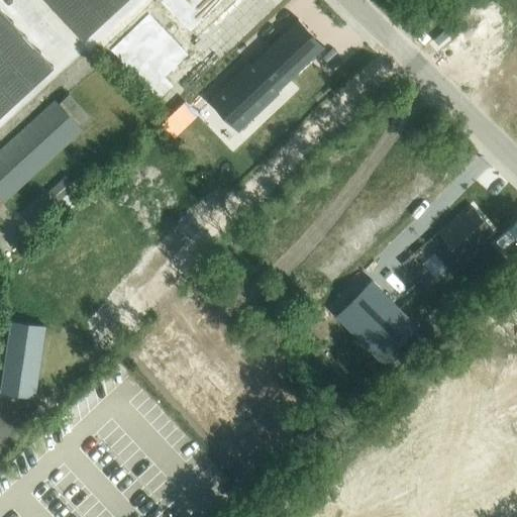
[(44,0),(82,40),(125,0),(44,0)]
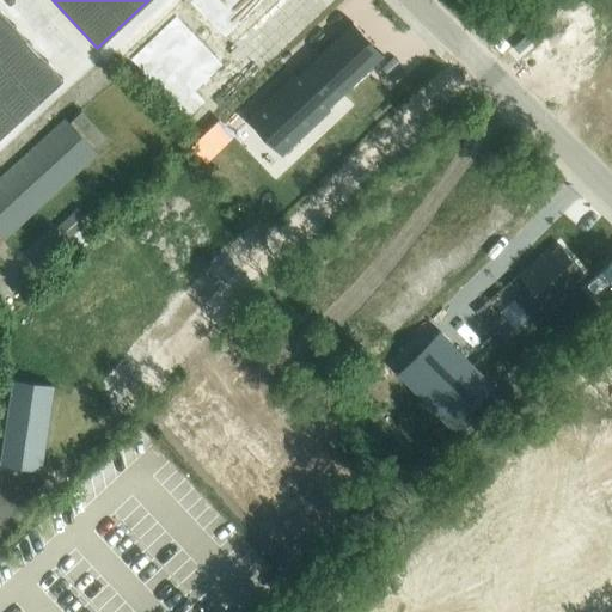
[(190,0),(190,1),(222,37),(262,0),(190,0)]
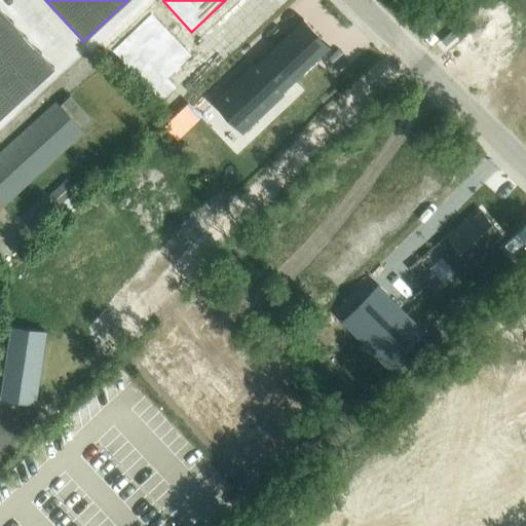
[(0,9),(0,117),(53,68),(0,9)]
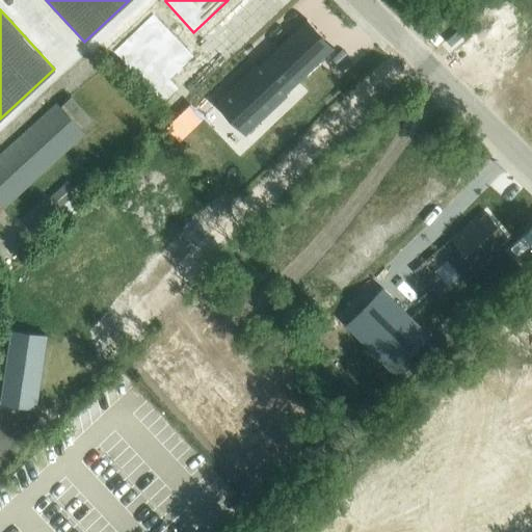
[(246,136),(261,124),(260,123),(259,122),(271,110),(285,97),(287,99),(288,98),(286,96),(334,51),(333,51),(304,21),(258,65),(256,63),(254,64),(256,67),(220,100),(219,97),(214,102),(216,104),(246,136)]
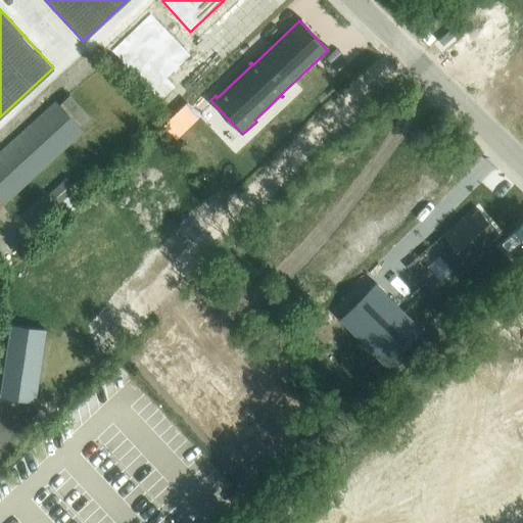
[(68,95),(58,104),(79,127),(89,117),(68,95)]
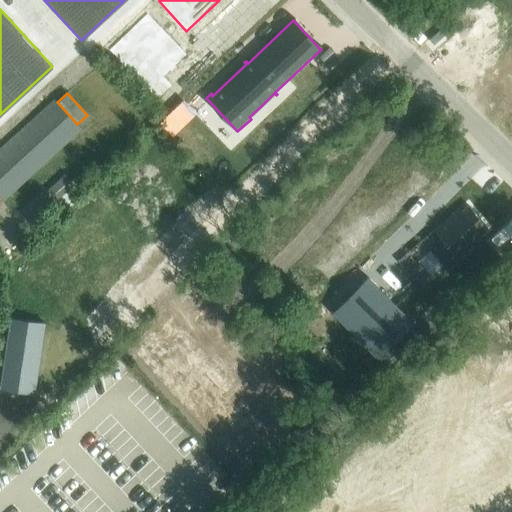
[(54,99),(0,149),(0,202),(11,192),(81,129),(77,124),(57,102),(54,99)]
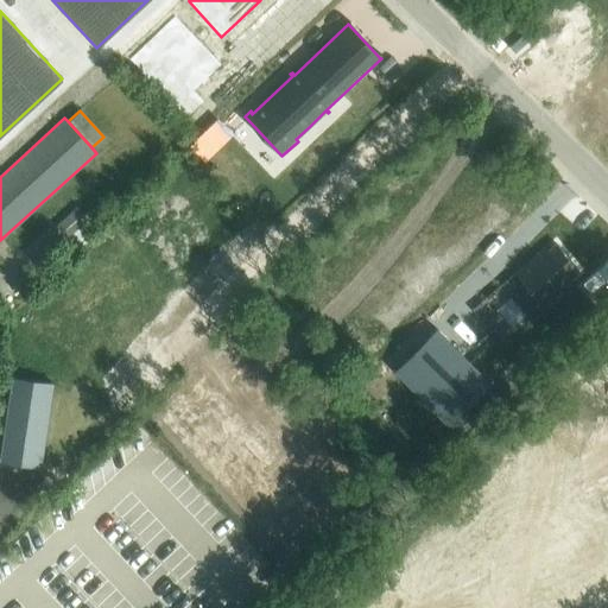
[(90,239),(81,228),(89,221),(77,208),(56,227),(67,239),(63,244),(73,254),(90,239)]
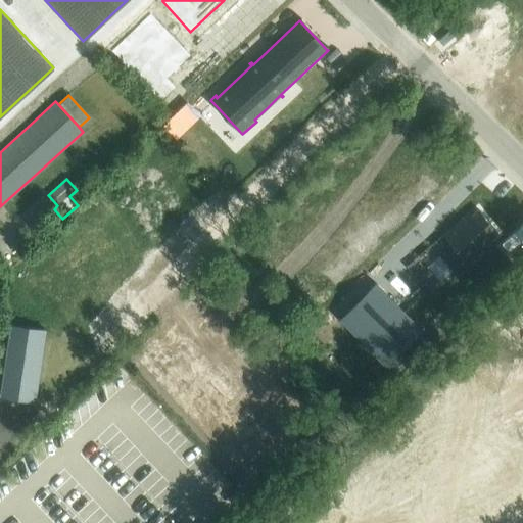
[(450,245),(438,255),(453,272),(465,262),(468,266),(493,244),(490,240),(497,234),(478,209),(470,217),(468,214),(442,235),(450,245)]
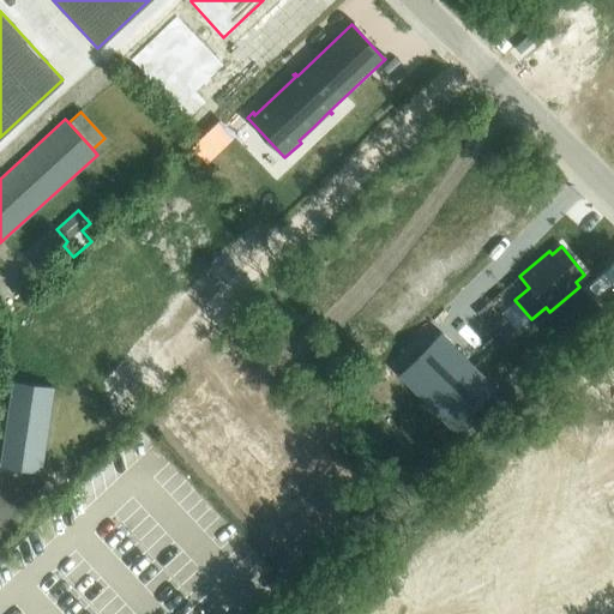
[(452,431),(495,389),(439,332),(397,374),(452,431)]
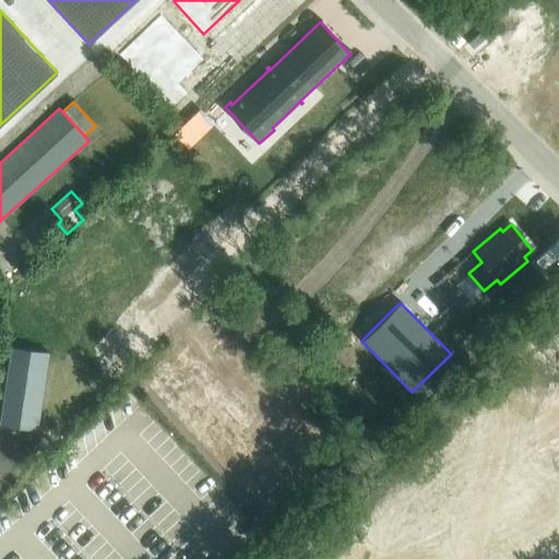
[(13,347),(1,424),(37,430),(49,353),(13,347)]
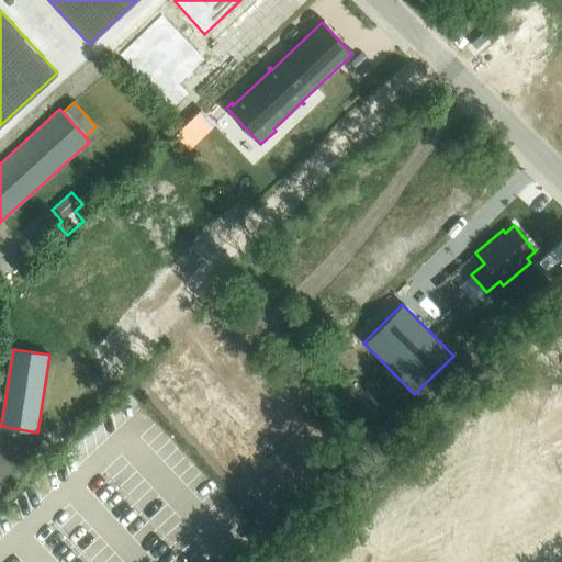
[(173,417),(208,384),(177,352),(143,385),(173,417)]
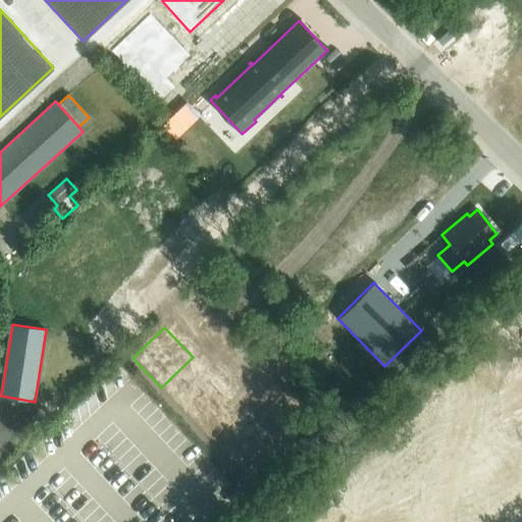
[(190,417),(221,386),(193,357),(161,387),(190,417)]
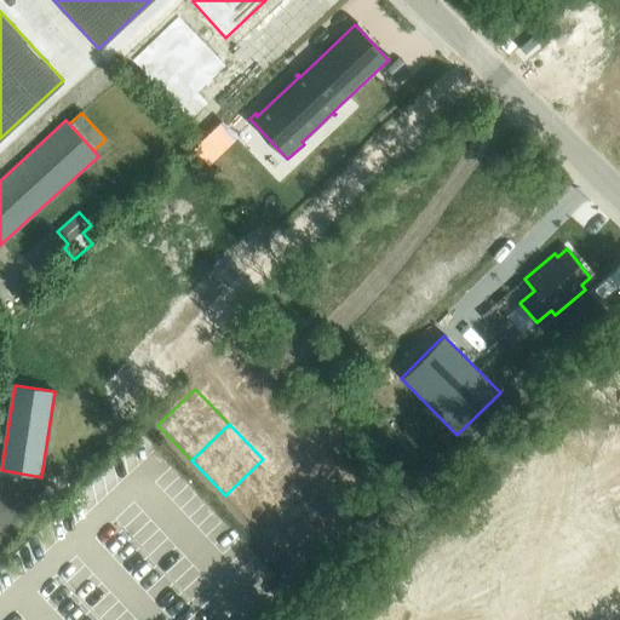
[(259,530),(297,494),(263,459),(225,495),(259,530)]
